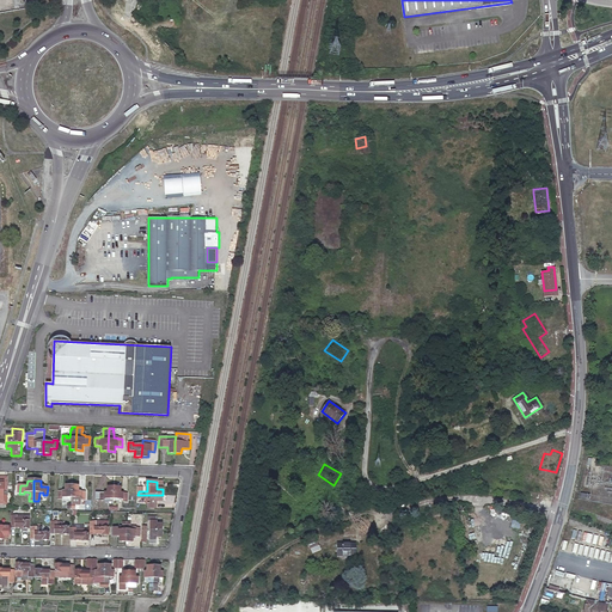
[(62,500),(62,497),(72,499),(72,487),(66,487),(66,493),(57,491),(57,500),(62,500)]
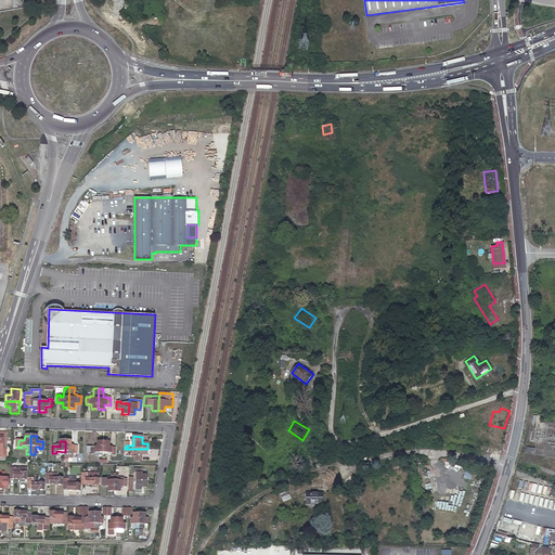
[(65,441),(65,452),(74,452),(74,454),(78,454),(78,447),(72,447),(72,441),(65,441)]
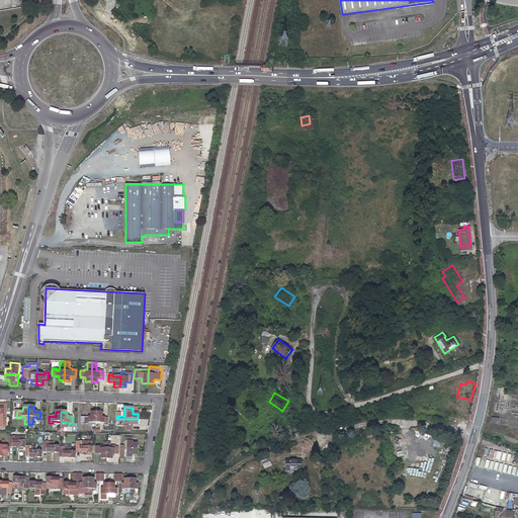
[(88,424),(88,422),(96,423),(97,413),(91,413),(91,417),(81,417),(80,424),(88,424)]
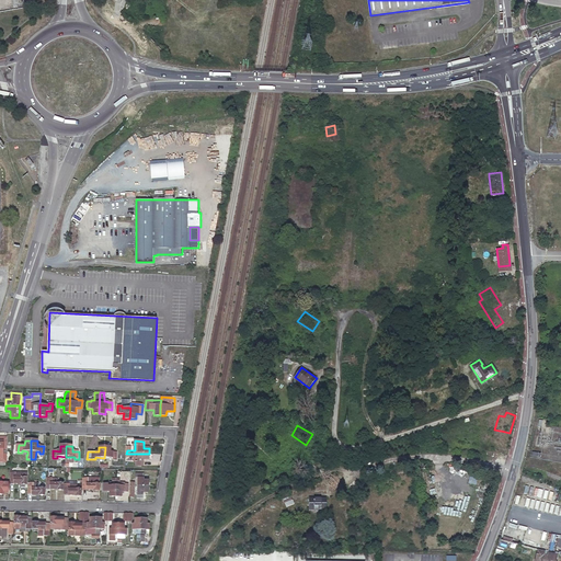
[(105,447),(104,458),(113,458),(113,460),(117,460),(117,453),(111,453),(111,447),(105,447)]
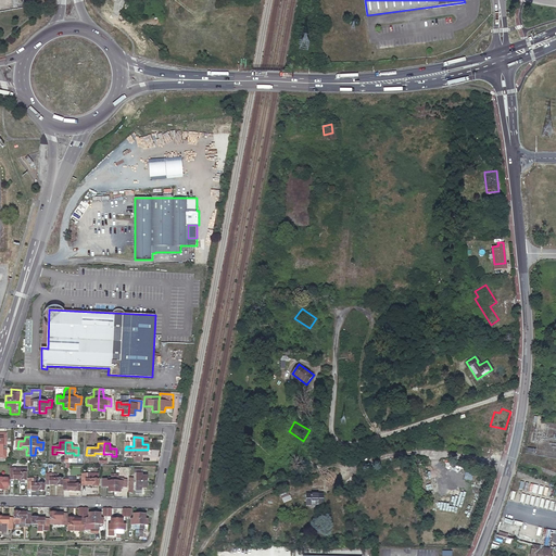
[(148,450),(137,450),(137,458),(135,458),(135,462),(142,463),(142,456),(148,456),(148,450)]
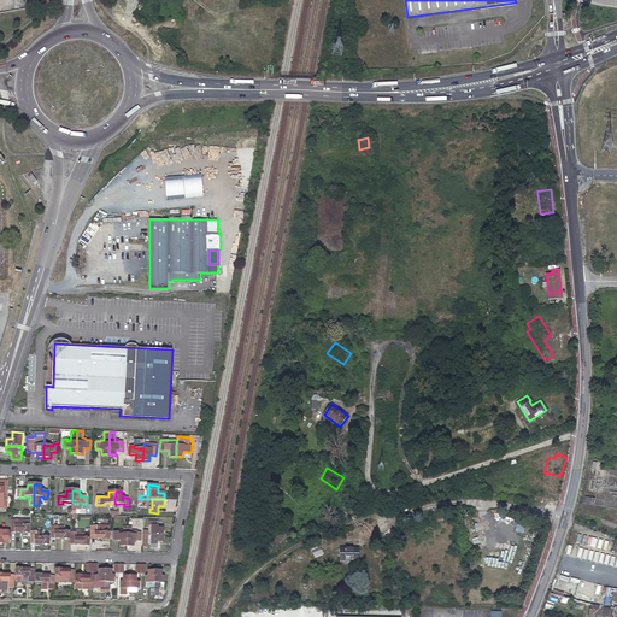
[(11,519),(11,532),(23,533),(24,533),(29,533),(30,521),(13,519),(11,519)]
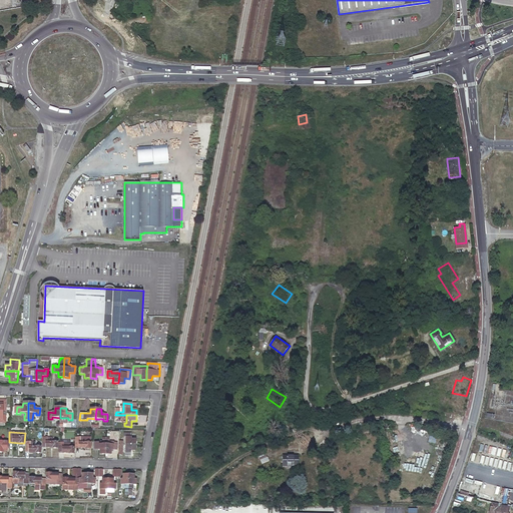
[(126,445),(135,445),(136,440),(131,439),(131,433),(124,433),(124,437),(126,437),(126,445)]
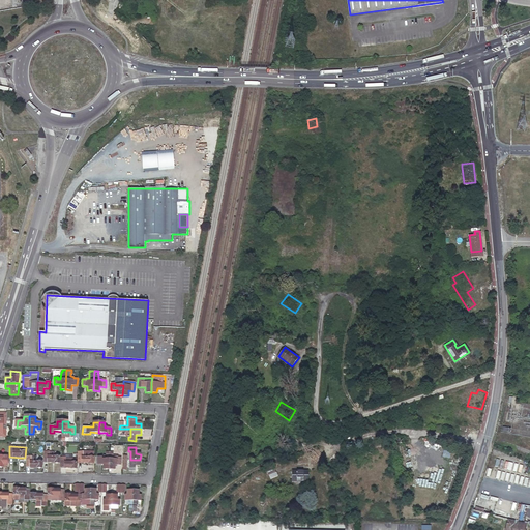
[(45,451),(45,463),(55,463),(60,464),(60,457),(57,457),(54,457),(54,453),(50,453),(50,451),(46,451),(45,451)]
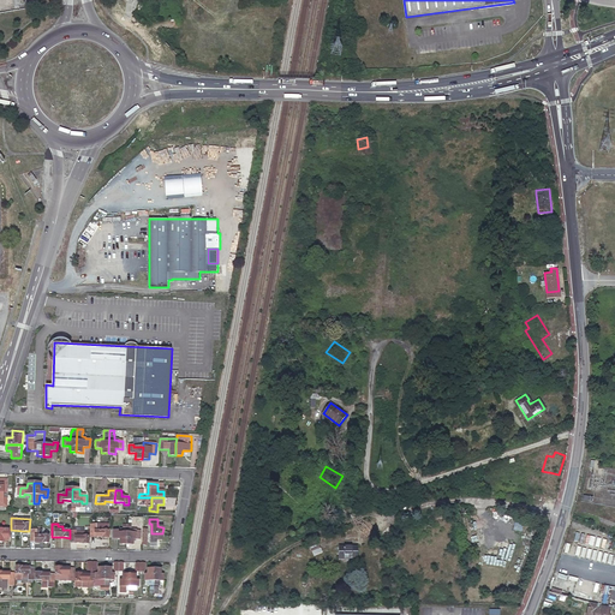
[(91,524),(90,537),(103,537),(103,538),(109,538),(109,531),(106,531),(106,525),(97,524),(93,524),(91,524)]
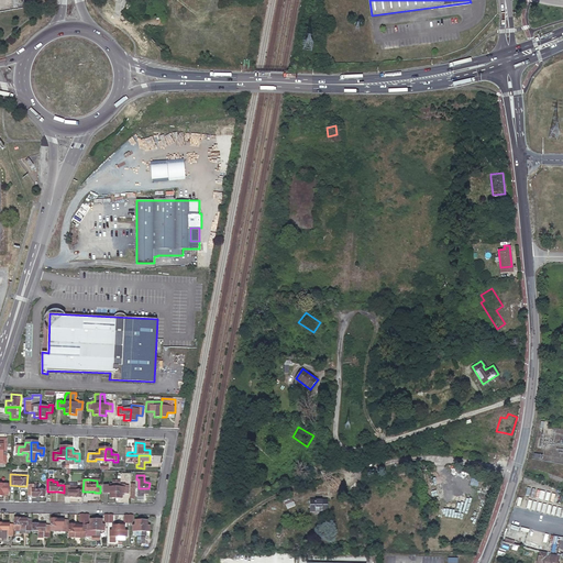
[(445,492),(463,492),(463,481),(457,481),(452,481),(446,479),(445,492)]
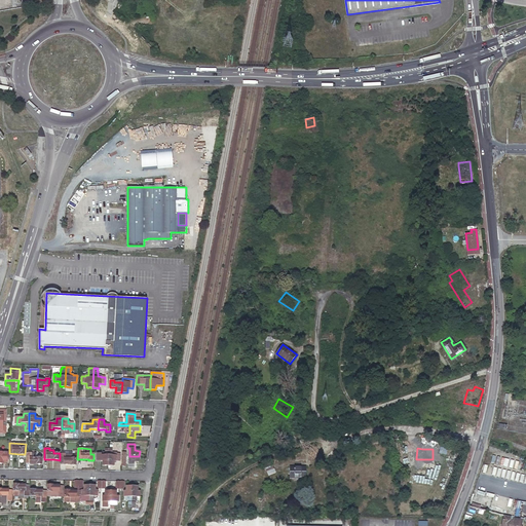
[(37,453),(28,453),(27,453),(27,463),(30,463),(37,463),(37,464),(42,464),(42,458),(37,458),(37,453)]
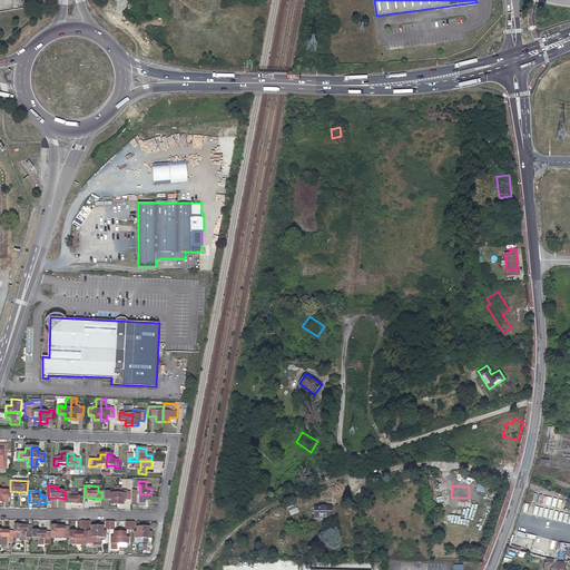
[(72,491),(67,491),(66,491),(66,503),(77,503),(82,504),(82,498),(77,497),(77,493),(71,493),(72,491)]
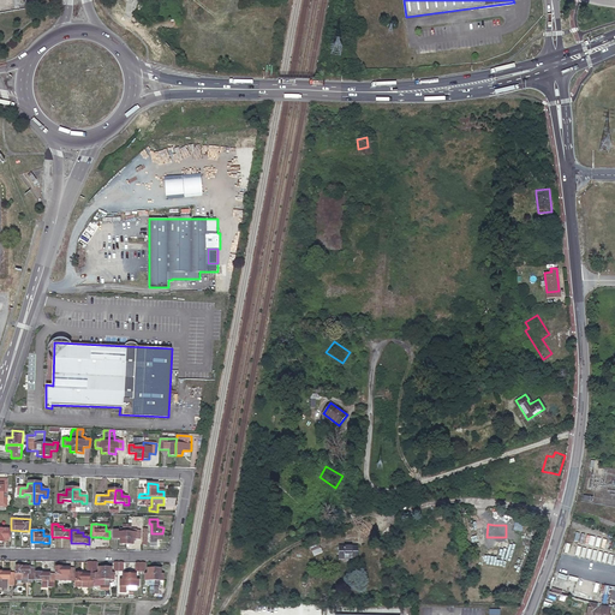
[(127,535),(127,532),(118,532),(118,530),(114,530),(114,538),(120,539),(120,544),(127,544),(127,535)]
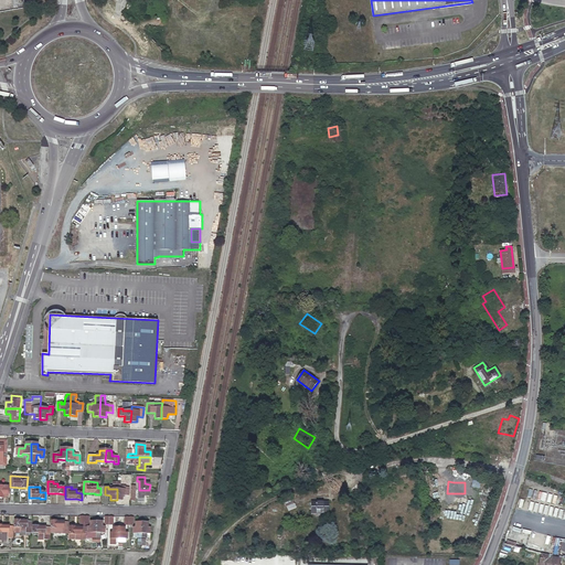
[(383,498),(406,499),(406,487),(394,487),(390,487),(383,487),(383,498)]
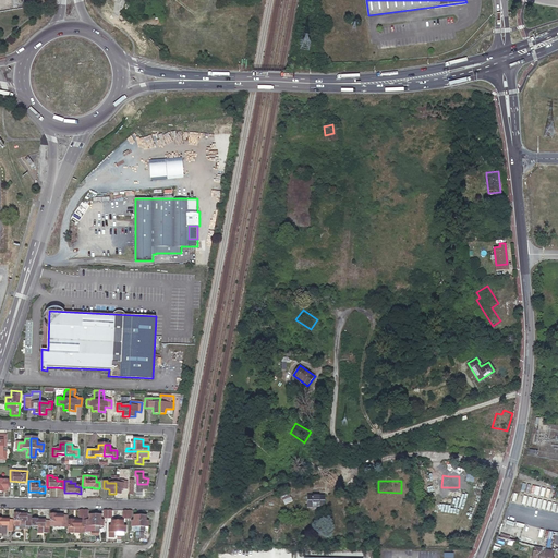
[(124,482),(124,483),(116,483),(116,485),(116,494),(121,494),(121,489),(128,489),(128,482),(124,482)]
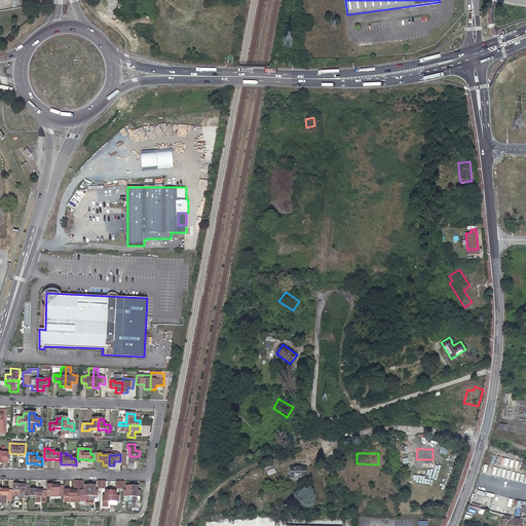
[(135,461),(139,462),(139,456),(129,456),(128,464),(135,464),(135,461)]
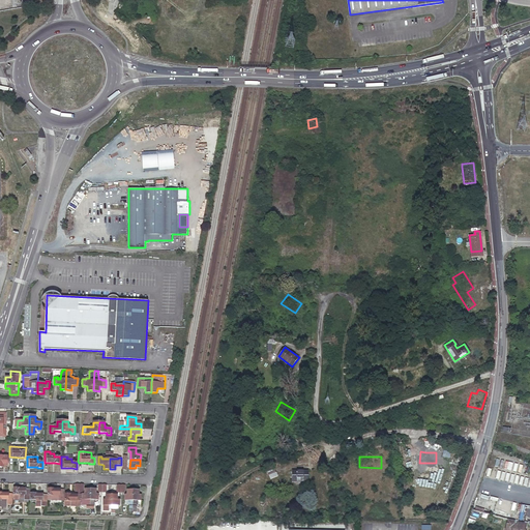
[(270,479),(277,475),(274,468),(267,472),(270,479)]
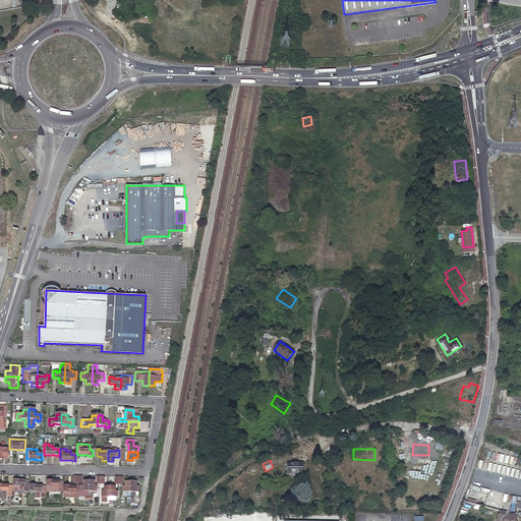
[(287,473),(303,473),(303,463),(297,463),(293,463),(287,463),(287,473)]
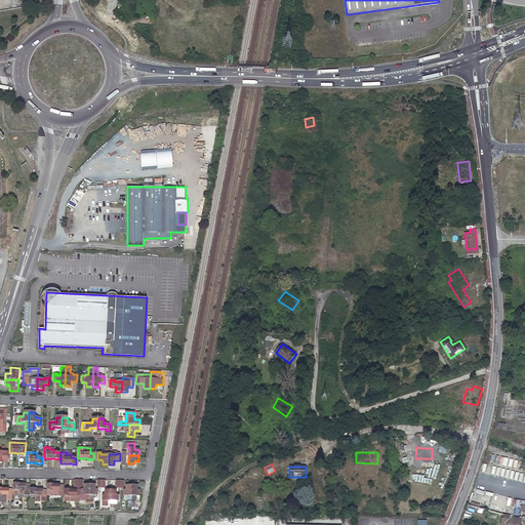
[(29,495),(29,485),(18,484),(13,484),(13,494),(18,495),(18,497),(24,497),(24,495),(28,495),(29,495)]
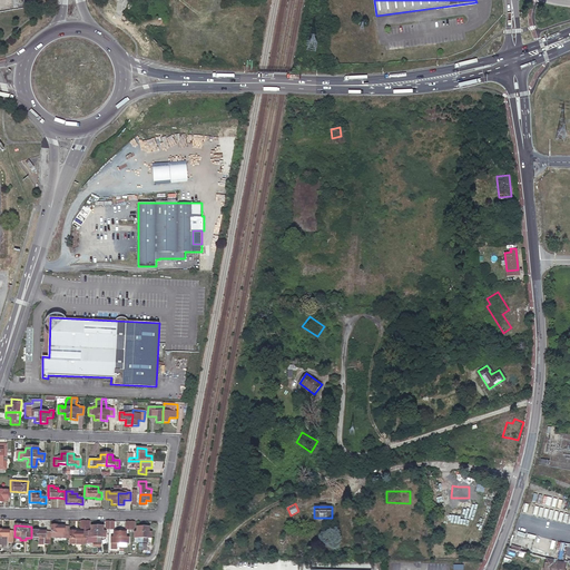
[(68,539),(68,527),(57,527),(57,526),(51,526),(51,538),(68,539)]
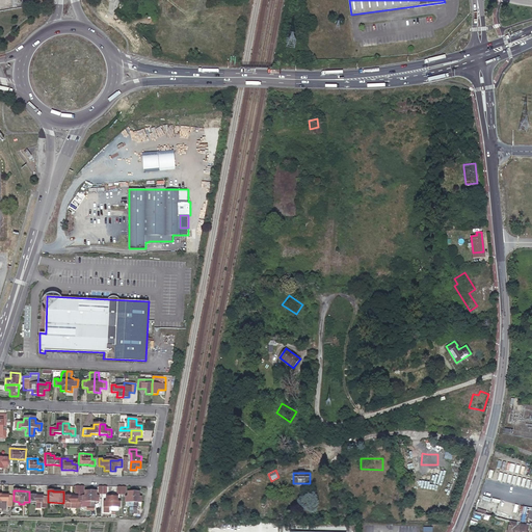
[(87,507),(90,507),(90,491),(85,491),(85,497),(80,497),(79,503),(80,503),(80,506),(79,506),(79,507),(87,507)]
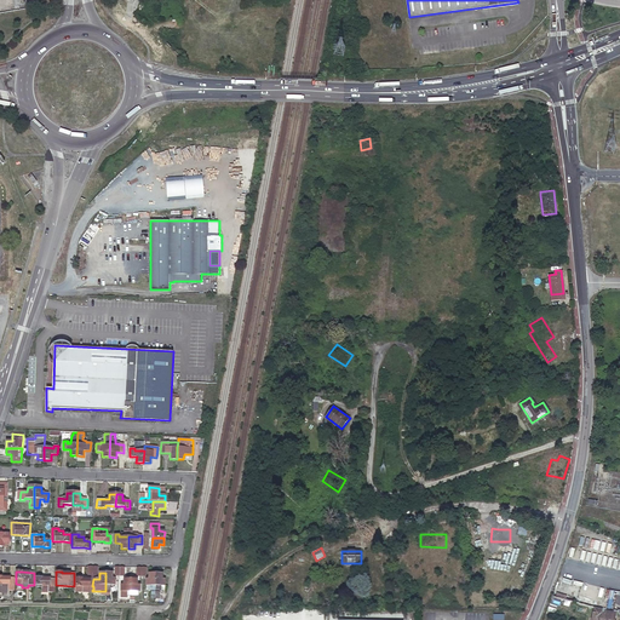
[(150,590),(151,591),(155,591),(155,574),(149,574),(149,580),(145,580),(145,585),(150,586),(150,590)]
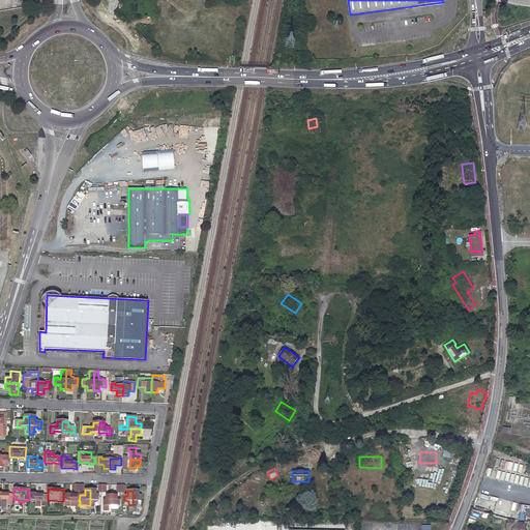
[(80,495),(80,492),(77,492),(77,496),(70,496),(70,495),(65,495),(65,506),(79,506),(79,505),(79,504),(80,504),(80,501),(79,501),(80,495)]
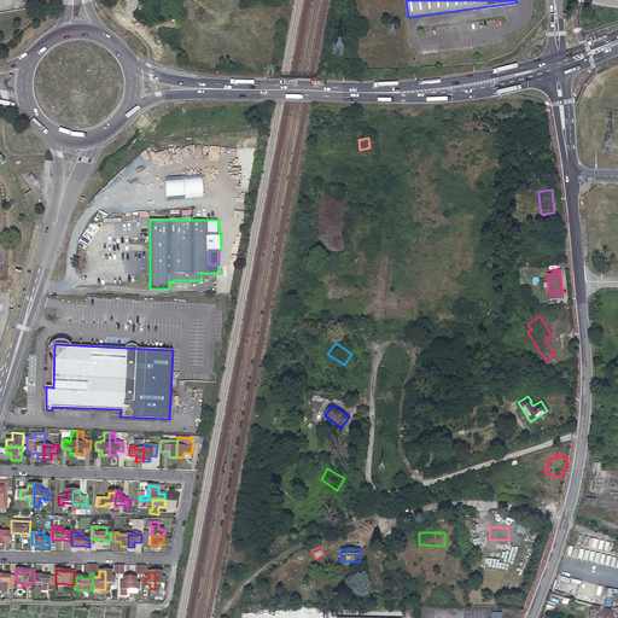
[(7,589),(12,589),(15,589),(15,577),(1,577),(1,576),(0,575),(0,590),(7,592),(7,589)]
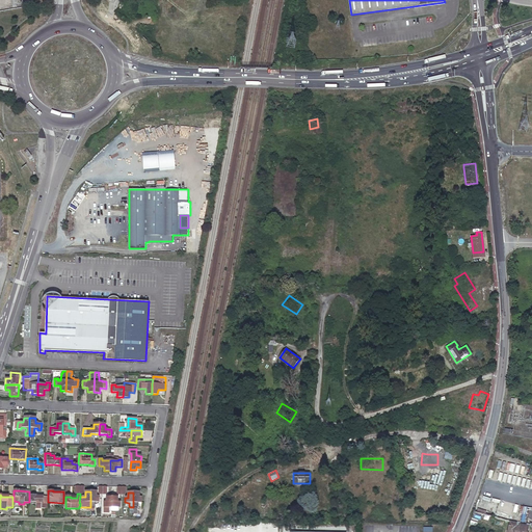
[(36,508),(45,508),(46,508),(46,497),(36,497),(35,496),(31,496),(31,502),(36,502),(36,508)]
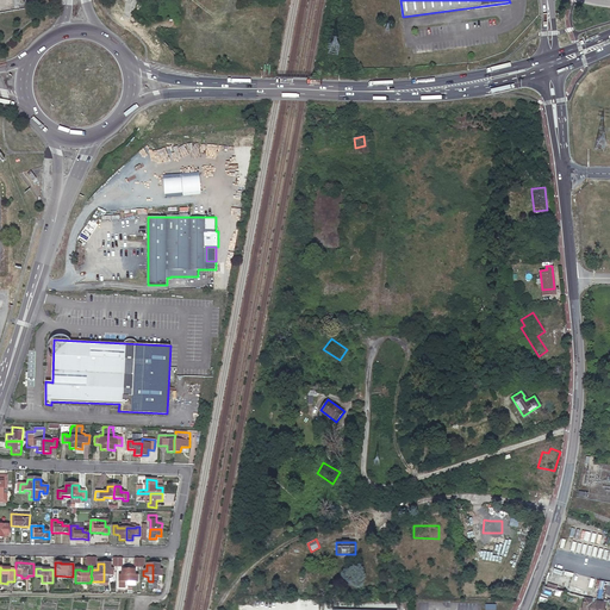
[(125,582),(129,582),(129,571),(122,570),(122,574),(122,576),(119,576),(118,589),(125,589),(125,586),(125,582)]
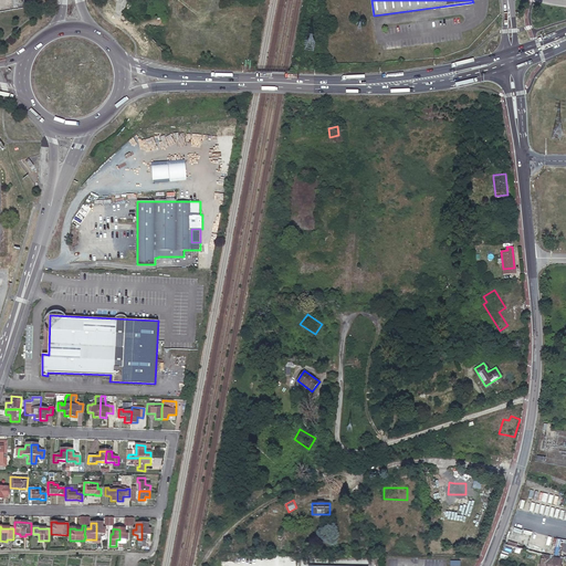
[(559,565),(562,556),(541,552),(538,565),(540,565),(559,565)]
